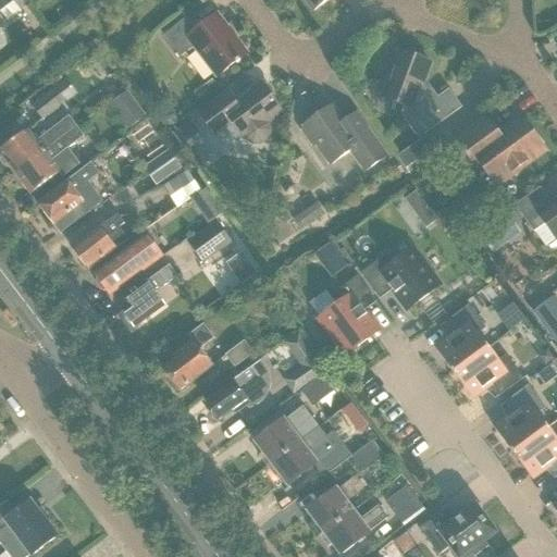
[(306,0),(314,11),(329,0),(306,0)]
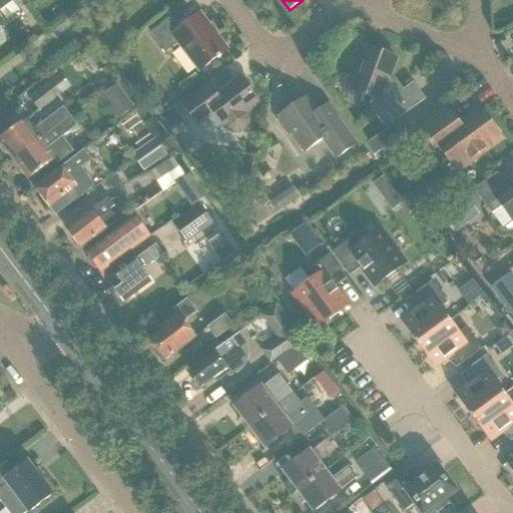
[(178,44),(198,72),(228,49),(201,13),(181,27),(173,16),(151,33),(165,53),(178,44)]
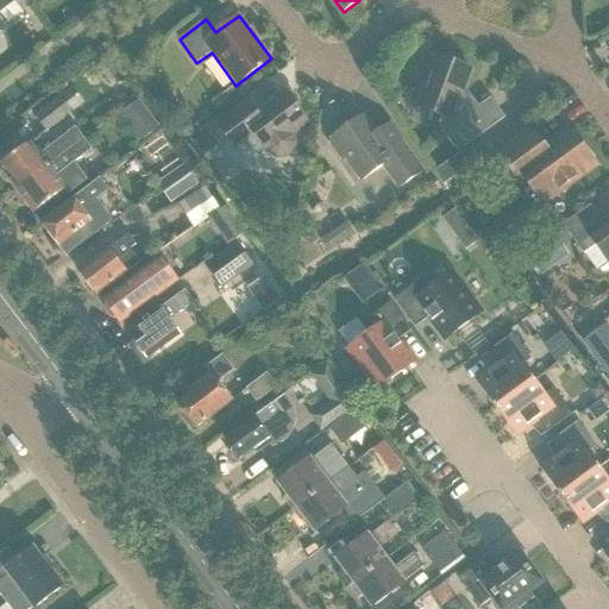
[(435,57),(418,106),(443,115),(439,125),(457,152),(504,118),(491,98),(475,110),(463,94),(471,70),(435,57)]
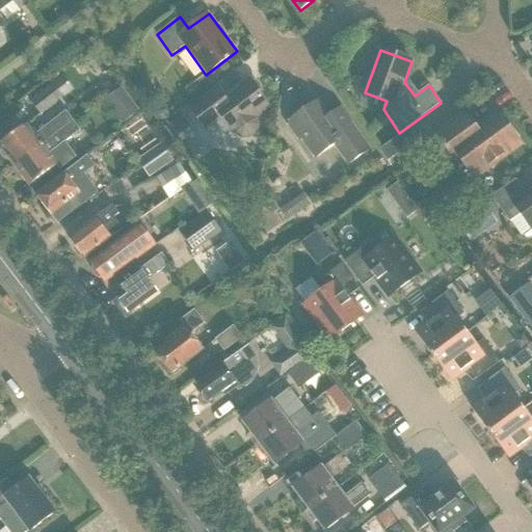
[(216,88),(189,109),(207,132),(214,141),(222,142),(234,133),(235,132),(237,134),(242,137),(248,137),(256,132),(257,126),(255,120),(254,117),(268,107),(258,92),(260,89),(259,86),(257,83),(254,82),(250,82),(248,81),(224,99),(216,88)]
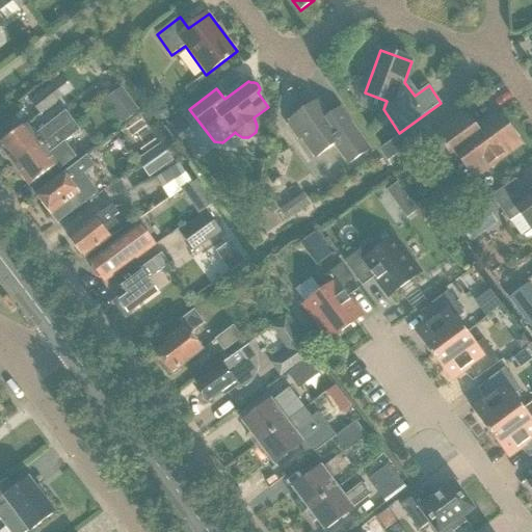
[(31,103),(40,115),(63,98),(54,85),(31,103)]
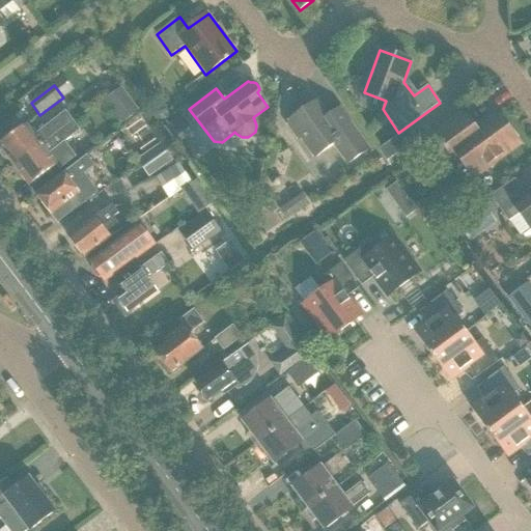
[(138,111),(121,88),(105,101),(121,122),(138,111)]
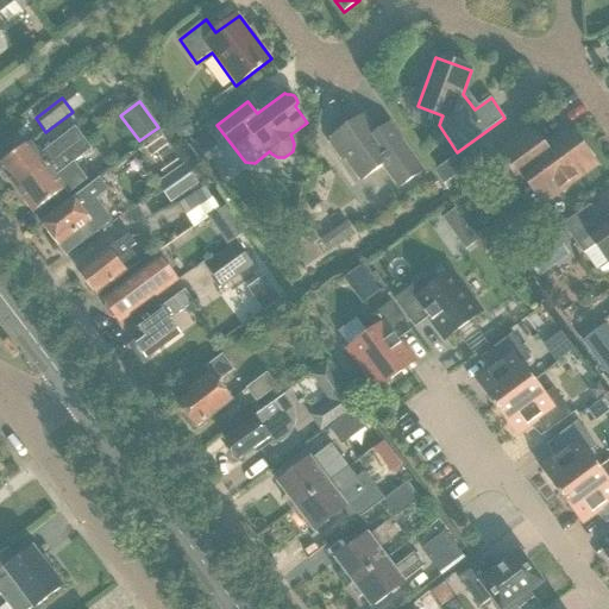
[(389,121),(375,131),(364,115),(331,139),(333,143),(330,144),(341,161),(344,158),(360,182),(382,167),(399,189),(424,171),(389,121)]
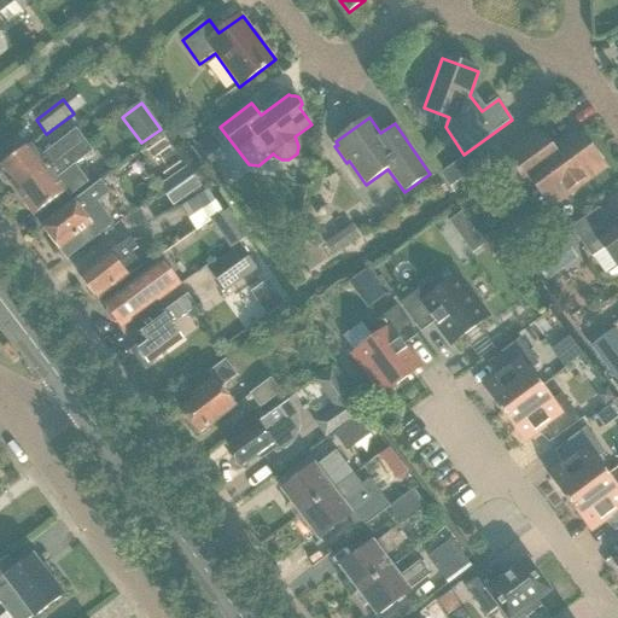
[(12,184),(19,192),(83,141),(76,130),(41,158),(31,146),(0,168),(4,172),(3,175),(9,182),(12,184)]
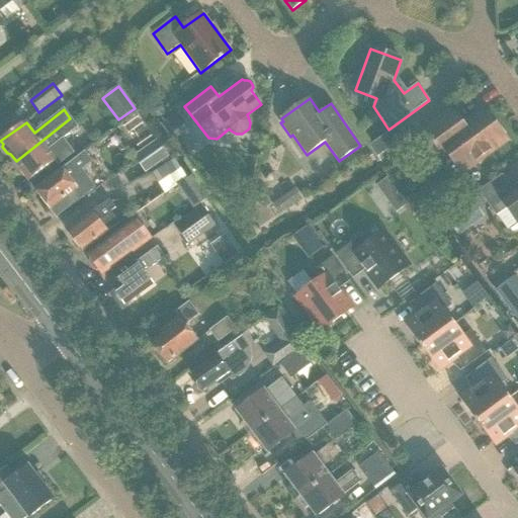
[(451,149),(465,168),(468,166),(471,165),(479,160),(480,158),(504,141),(484,113),(466,125),(467,126),(463,128),(460,124),(461,123),(452,111),(425,131),(442,155),(451,149)]
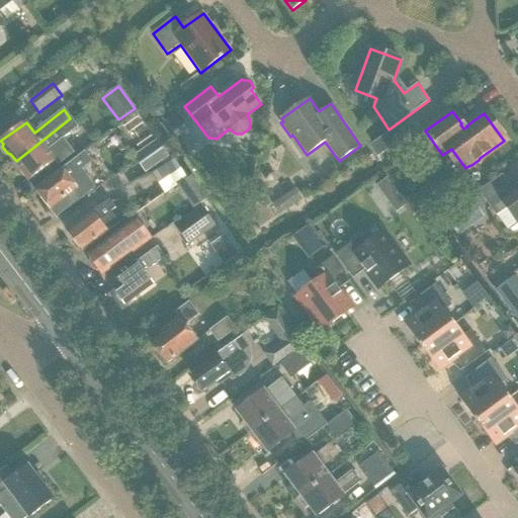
[(28,177),(30,180),(56,161),(59,165),(75,153),(64,139),(78,128),(70,118),(16,161),(21,168),(20,171),(25,177),(28,177)]
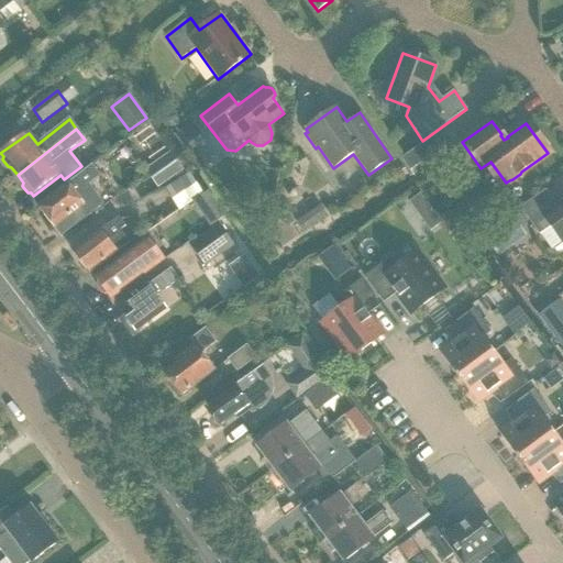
[(170,153),(147,169),(158,186),(183,169),(170,153)]
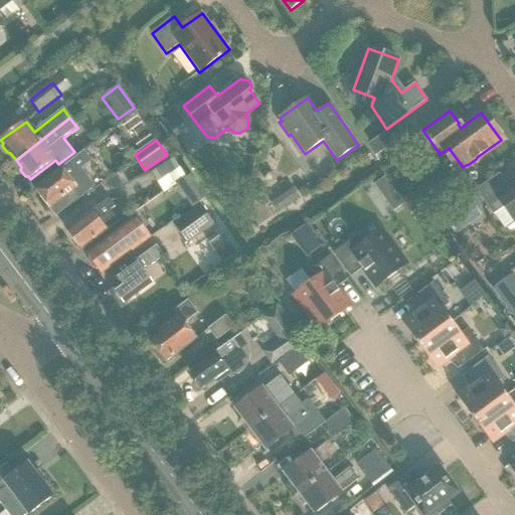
[(55,215),(81,195),(93,187),(80,170),(91,162),(82,152),(34,188),(55,215)]
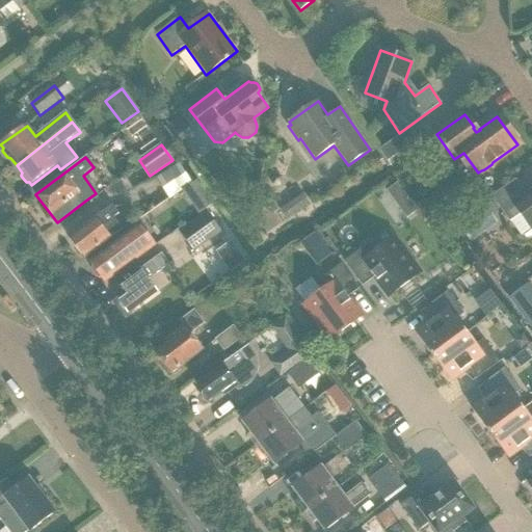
[(178,164),(157,178),(170,197),(191,184),(178,164)]
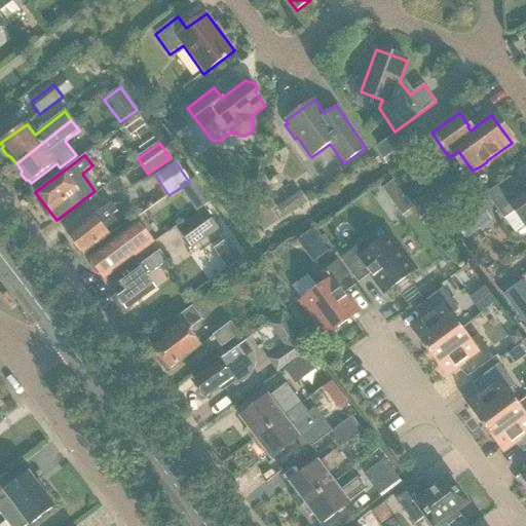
[(525,188),(521,192),(510,177),(486,194),(503,219),(515,212),(525,227),(525,226),(525,188)]
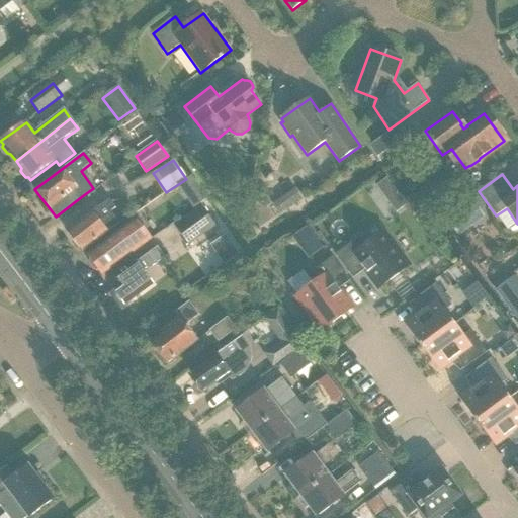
[(67,232),(82,252),(119,223),(111,212),(115,208),(109,200),(102,206),(101,206),(67,232)]
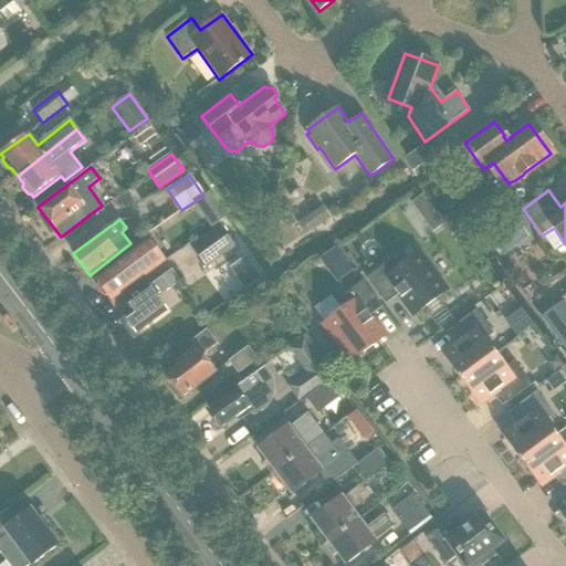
[(501,259),(530,238),(516,219),(488,240),(501,259)]
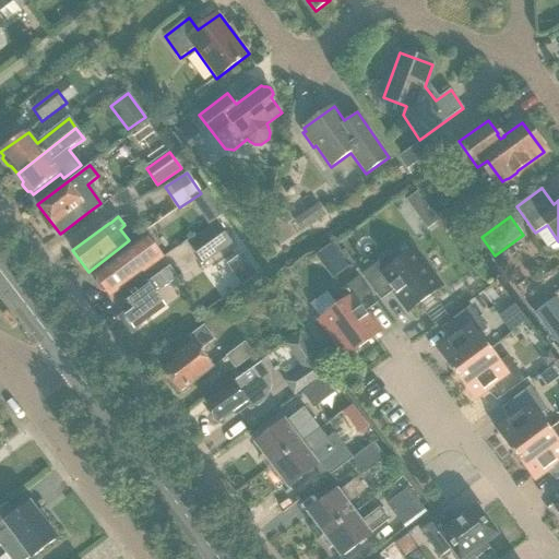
[(212,227),(190,242),(204,262),(226,247),(212,227)]
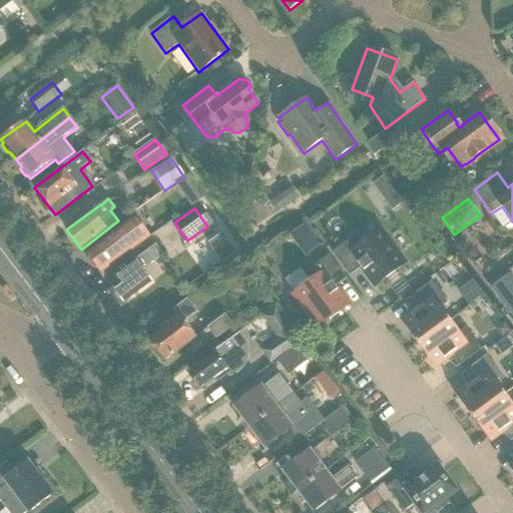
[(98,269),(102,273),(148,234),(133,215),(86,252),(92,260),(91,263),(96,269),(98,269)]
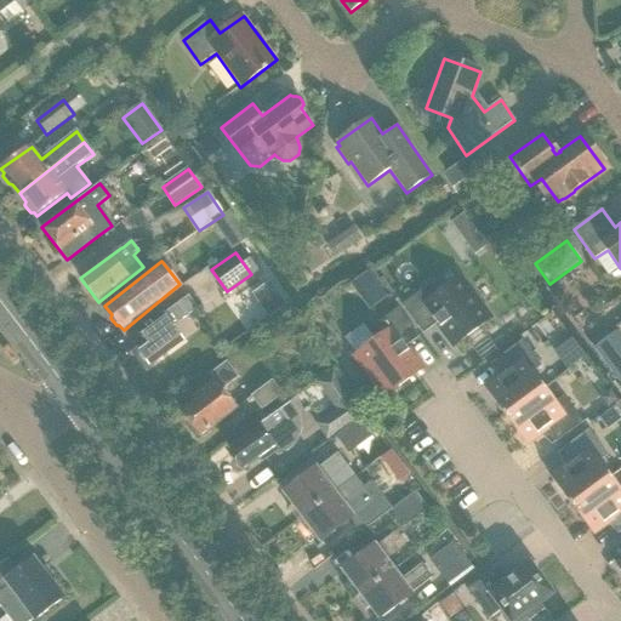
[(417,295),(403,306),(421,330),(434,319),(454,347),(491,319),(461,278),(442,294),(433,283),(417,295)]
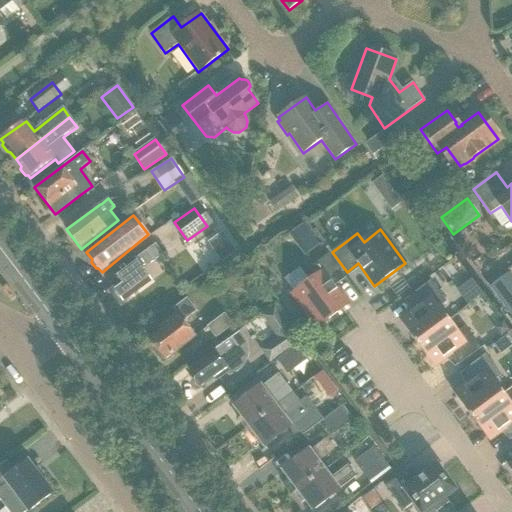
[(115,293),(119,298),(121,298),(124,301),(151,281),(142,268),(147,265),(148,266),(163,255),(156,245),(135,260),(134,259),(112,275),(118,284),(113,287),(115,290),(115,293)]
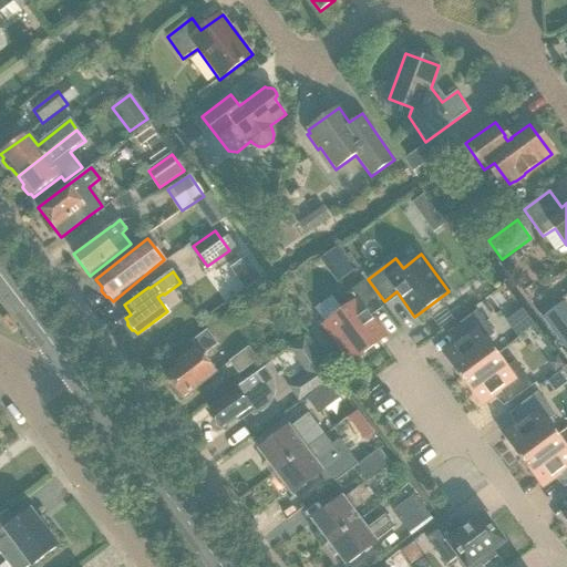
[(343,311),(325,326),(352,362),(387,338),(368,312),(380,303),(364,281),(350,291),(336,302),(343,311)]
